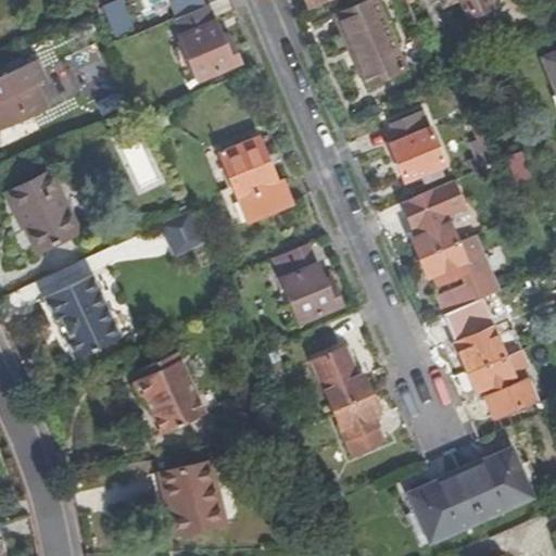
[(182,20),(209,9),(204,0),(188,0),(177,4),(182,20)]
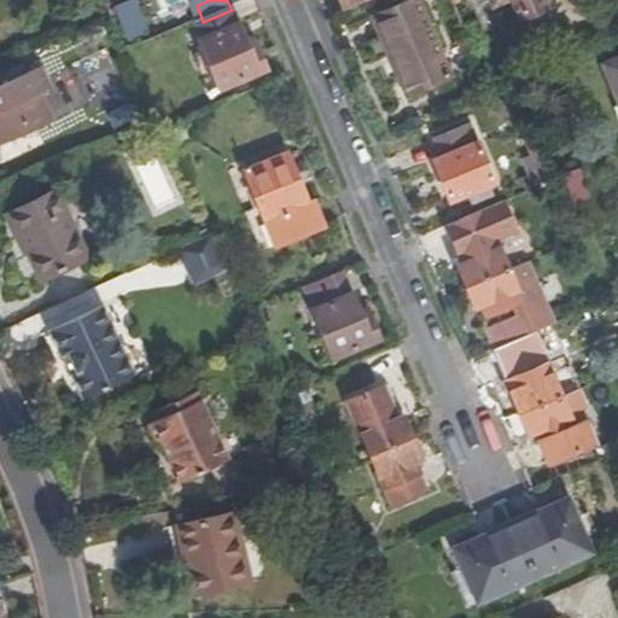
[(418,0),(372,18),(390,60),(394,59),(409,97),(452,80),(419,0),(418,0)]
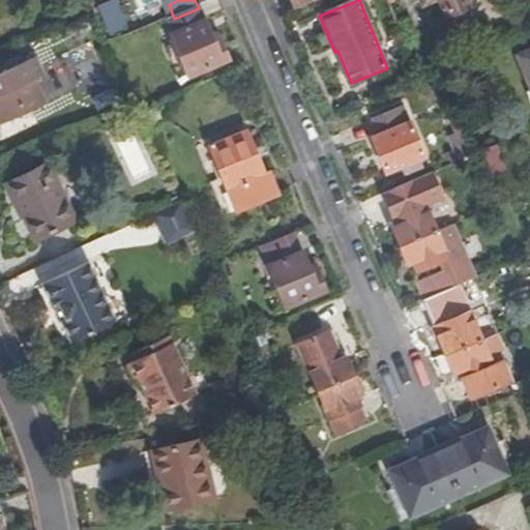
[(475,0),(403,0),(406,6),(419,1),(422,7),(439,1),(446,17),(468,8),(467,4),(475,0)]
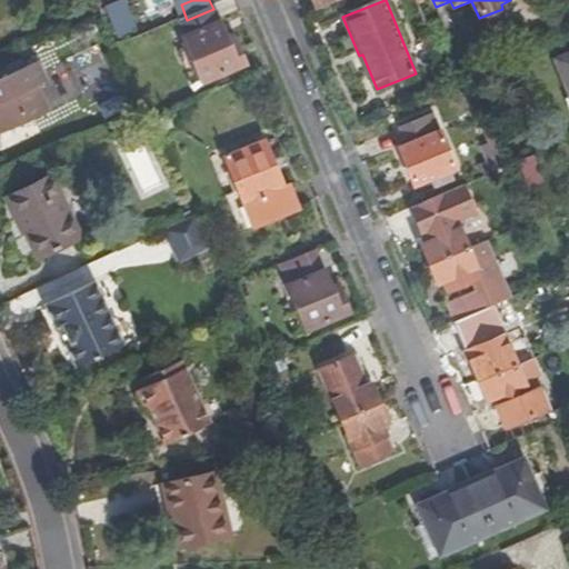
[(187,20),(185,21),(192,39),(188,41),(206,83),(248,66),(240,48),(233,50),(216,8),(213,9),(187,20)]
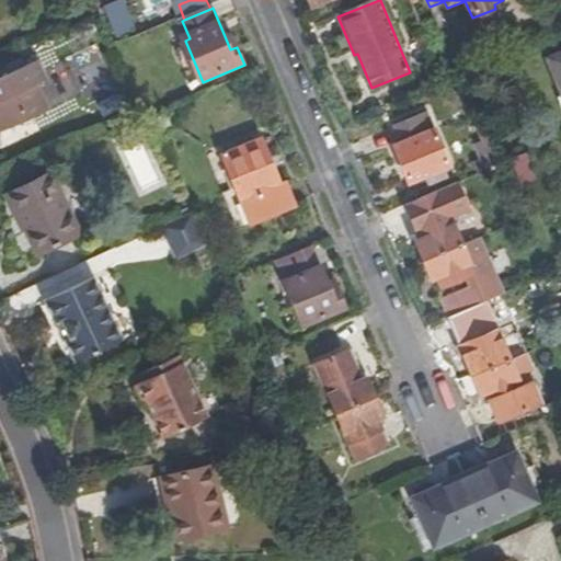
[(357,54),(354,55),(368,90),(371,88),(357,54)]
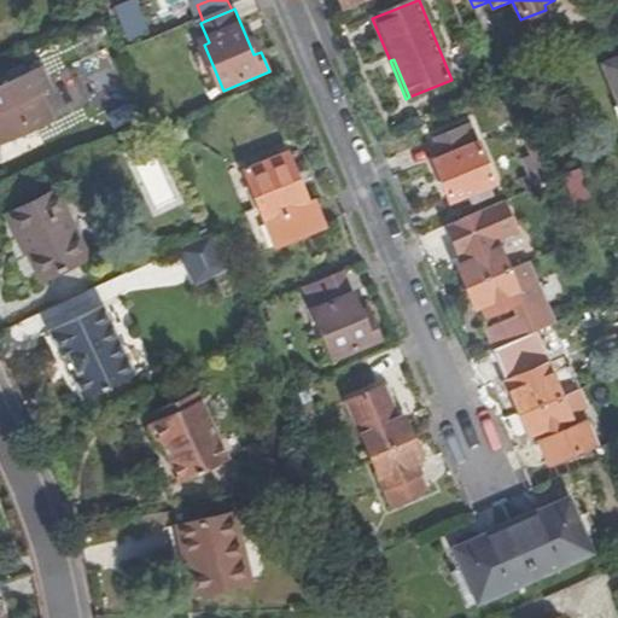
[(617,62),(607,66),(617,94),(617,62)]
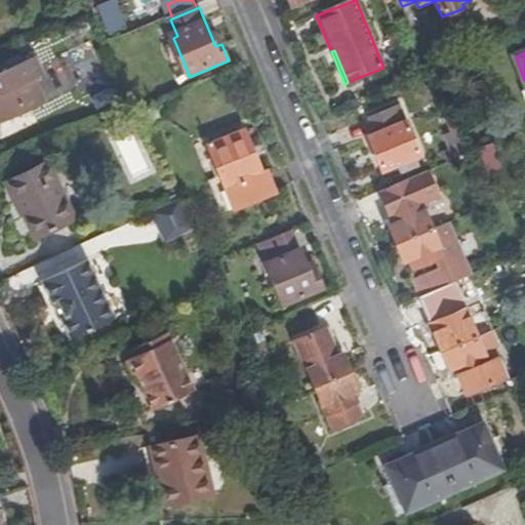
[(41,83),(50,79),(43,63),(0,81),(0,132),(52,109),(41,83)]
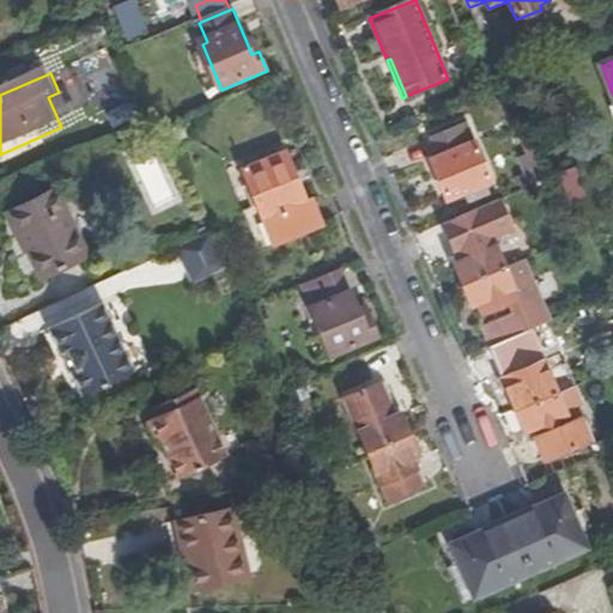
[(449,199),(467,192),(484,184),(492,181),(467,122),(432,137),(439,156),(432,159),(449,199)]
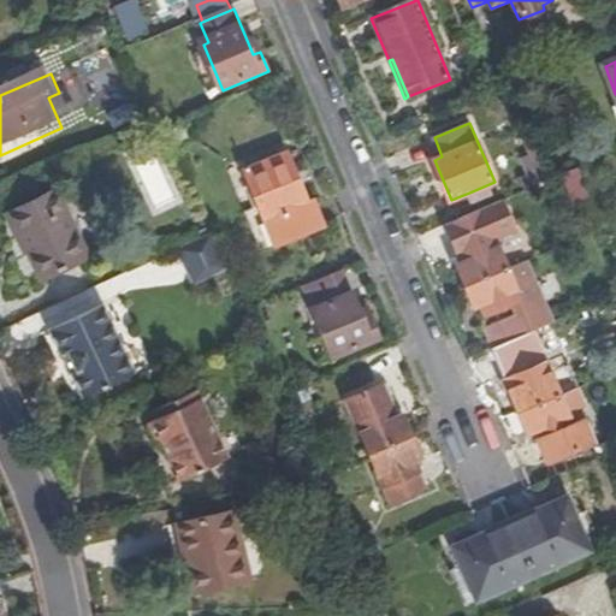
[(265,218),(250,224),(262,256),(326,231),(317,205),(308,208),(289,158),(248,175),(261,211),(265,218)]
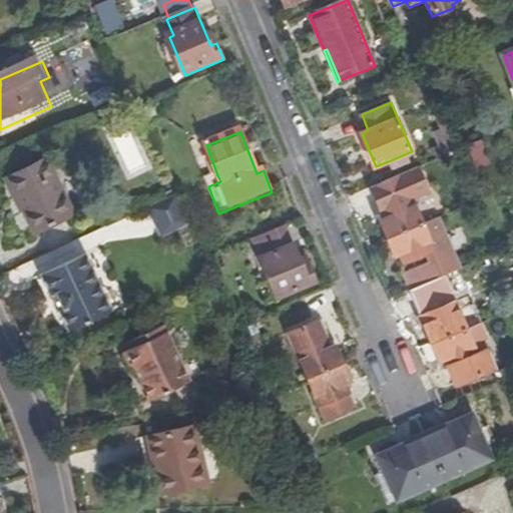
[(488,165),(481,140),(467,144),(473,168),(488,165)]
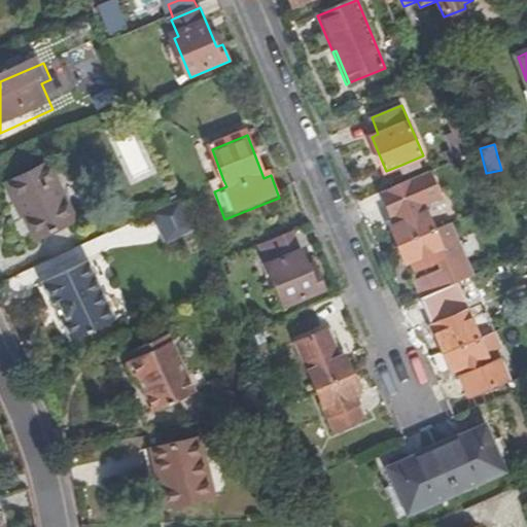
[(416,159),(401,165),(403,172),(419,165),(416,159)]
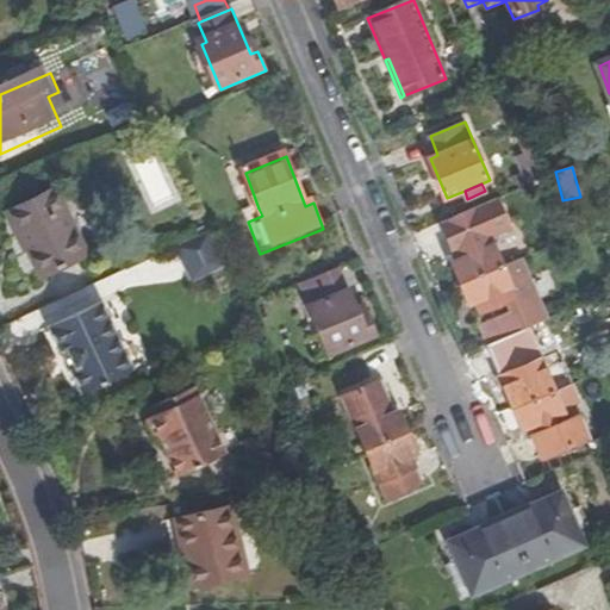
[(47,282),(93,260),(60,194),(14,216),(47,282)]
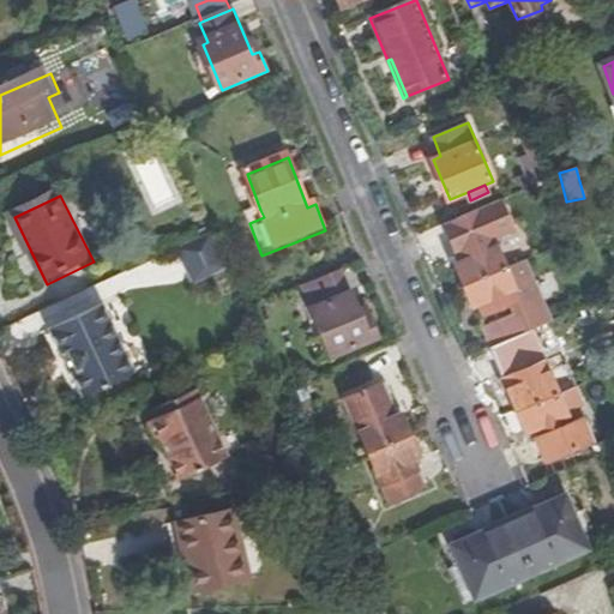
[(264,217),(260,210),(246,216),(250,223),(264,217)]
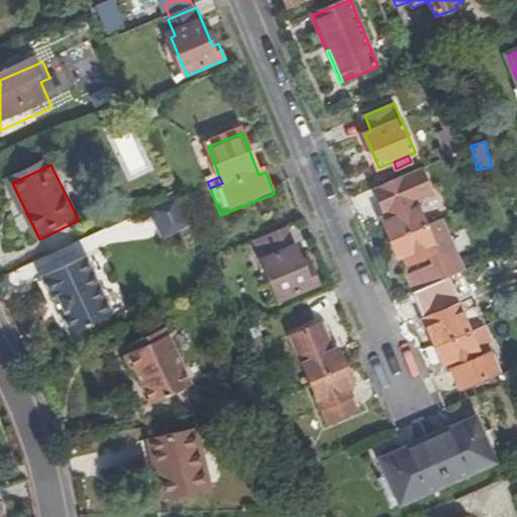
[(383,185),(358,195),(365,207),(389,198),(383,185)]
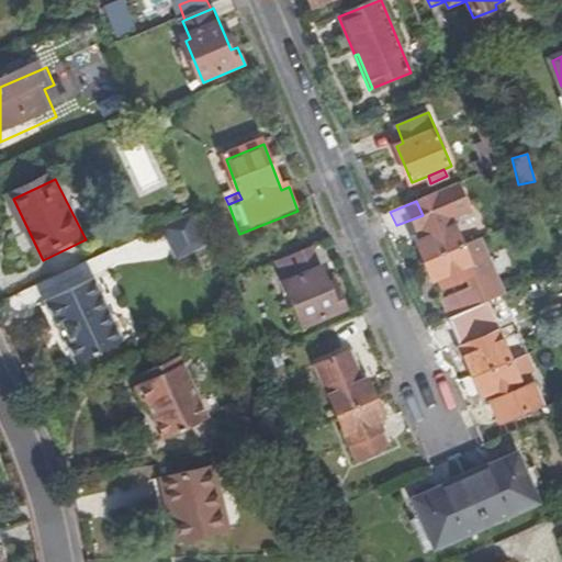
[(425,260),(462,245),(450,216),(420,228),(424,238),(417,240),(425,260)]
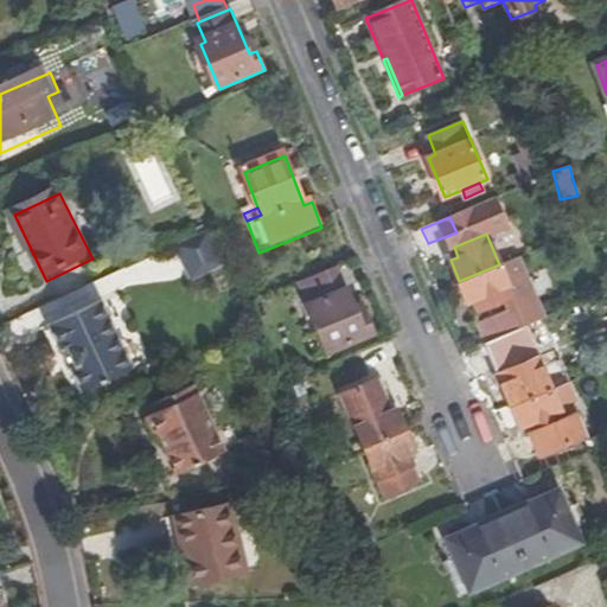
[(180,254),(196,289),(231,273),(215,238),(180,254)]
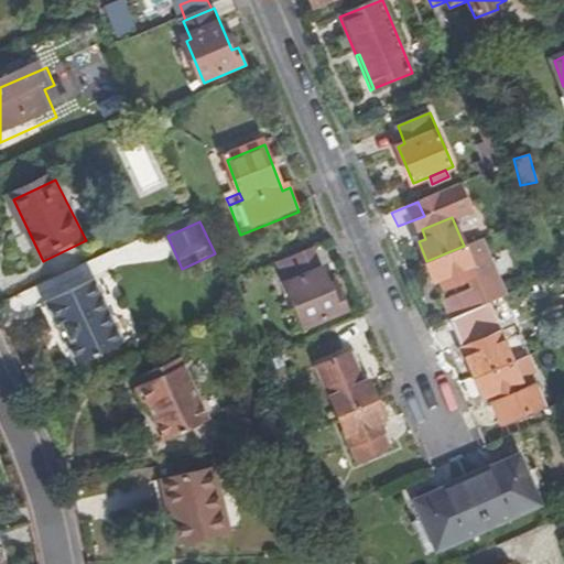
[(489,258),(481,239),(464,246),(426,261),(433,279),(441,275),(444,285),(475,273),(472,264),(489,258)]
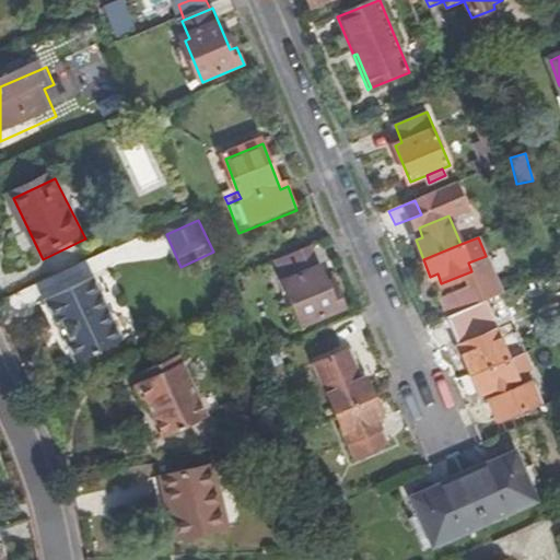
[(333,293),(313,247),(279,261),(306,325),(347,308),(339,291),(333,293)]
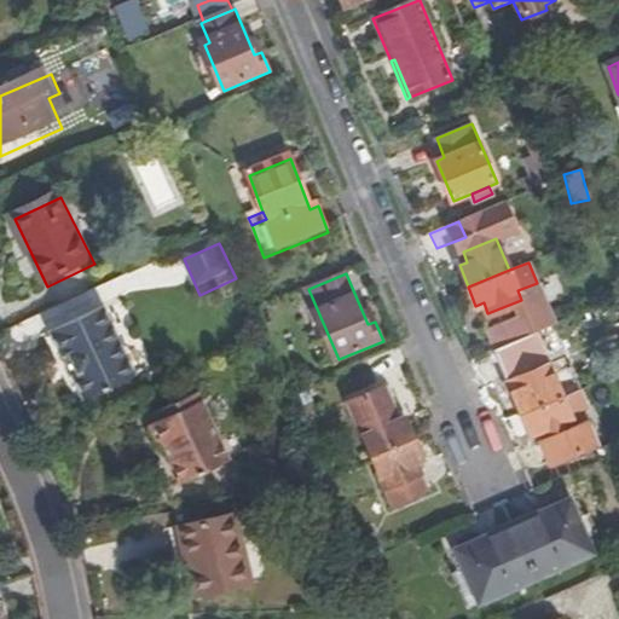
[(142,383),(109,313),(55,336),(67,362),(71,359),(81,379),(79,379),(90,405),(142,383)]
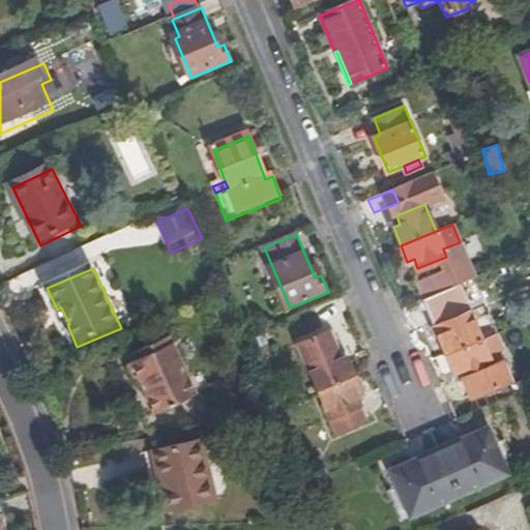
[(418,285),(423,299),(458,287),(451,271),(418,285)]
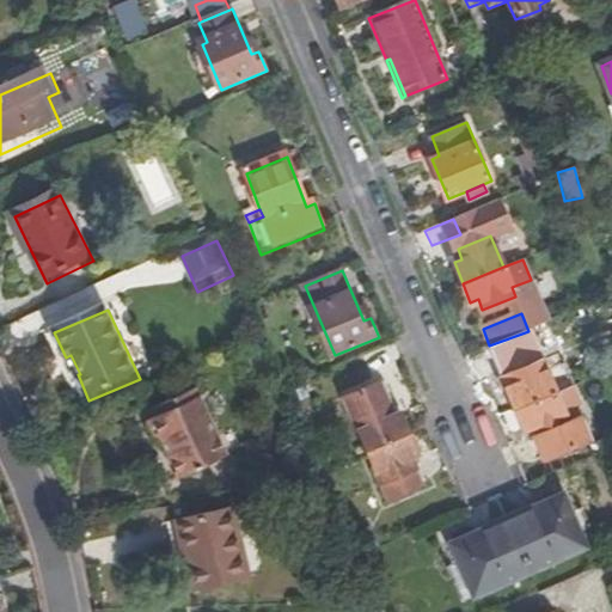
[(489,347),(515,411),(557,395),(550,378),(543,360),(531,330),(528,331),(489,346),(489,347)]
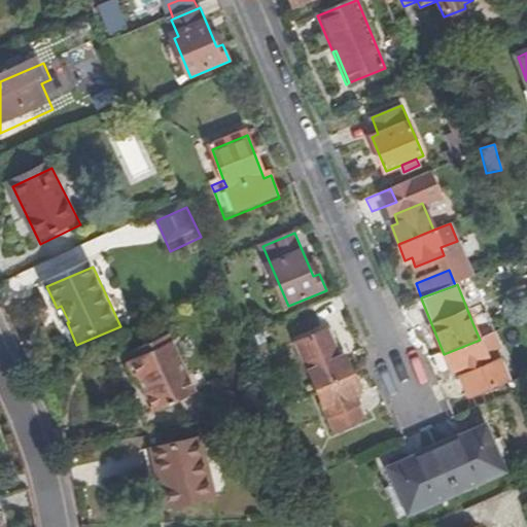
[(467,310),(473,325),(485,321),(479,306),(467,310)]
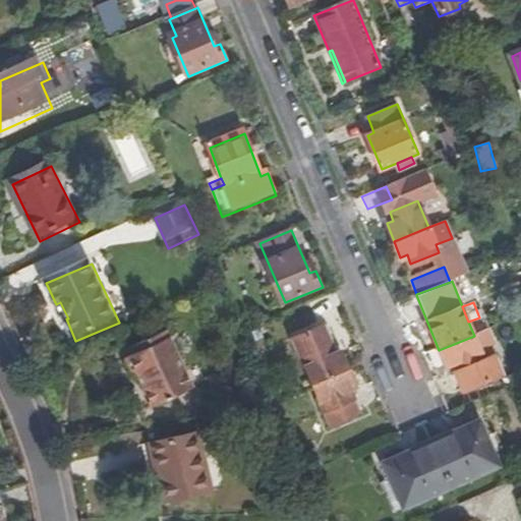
[(496,348),(488,330),(474,336),(439,350),(446,367),(453,365),(466,393),(503,379),(490,350),(496,348)]
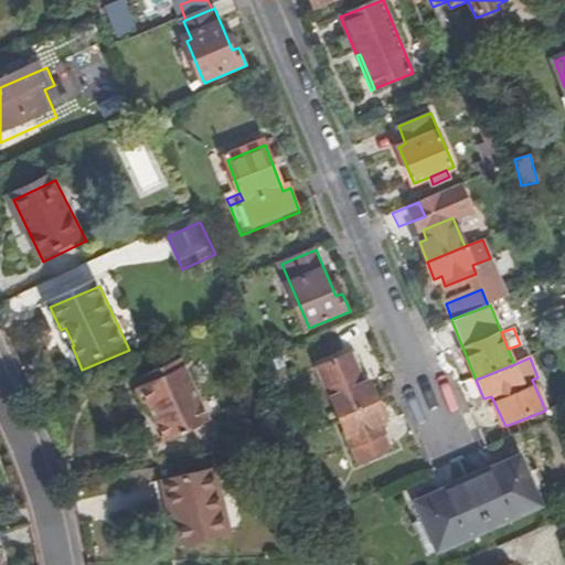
[(340,418),(377,402),(371,384),(363,387),(351,359),(319,371),(340,418)]
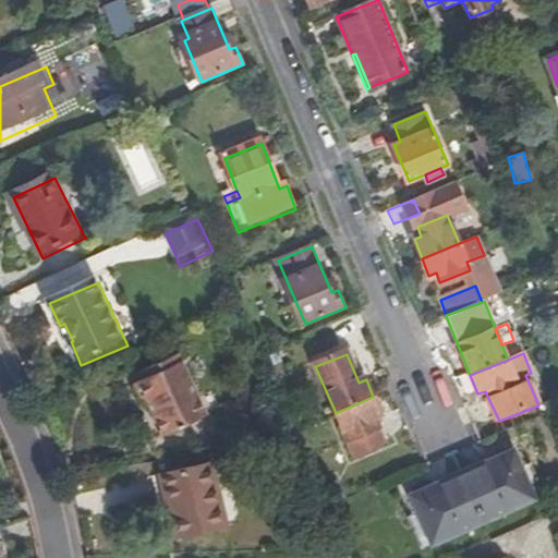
[(180,359),(157,370),(160,377),(147,383),(141,386),(150,408),(155,407),(170,440),(208,425),(180,359)]
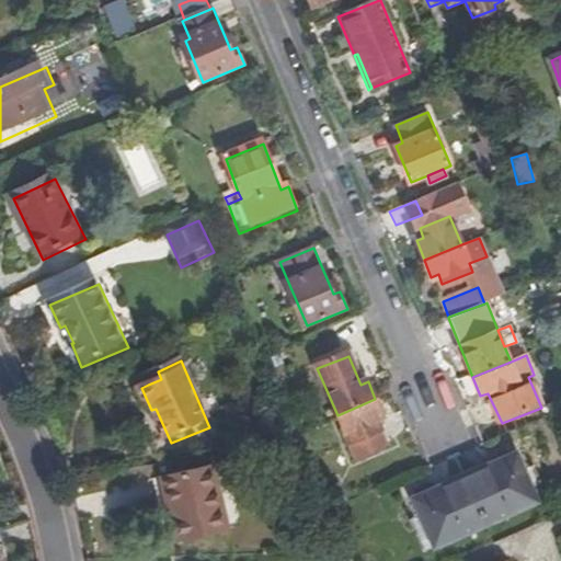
[(161,379),(158,371),(145,377),(148,385),(161,379)]
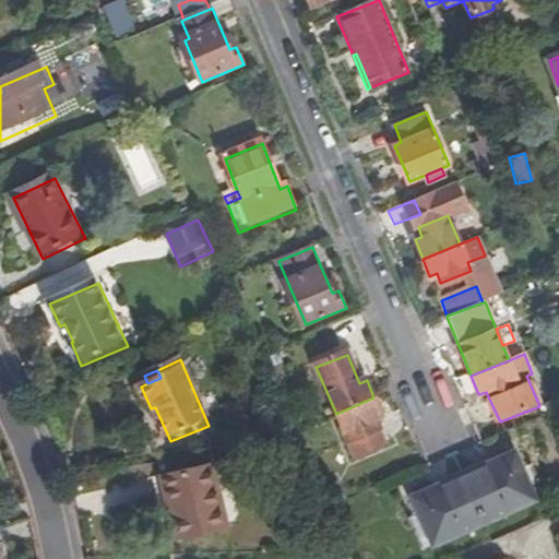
[(373,397),(336,414),(356,459),(385,444),(376,419),(381,416),(373,397)]
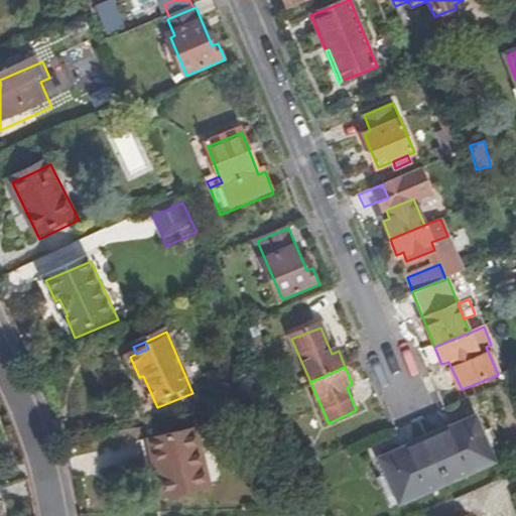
[(455,428),(403,452),(382,462),(402,505),(497,464),(477,418),(455,428)]
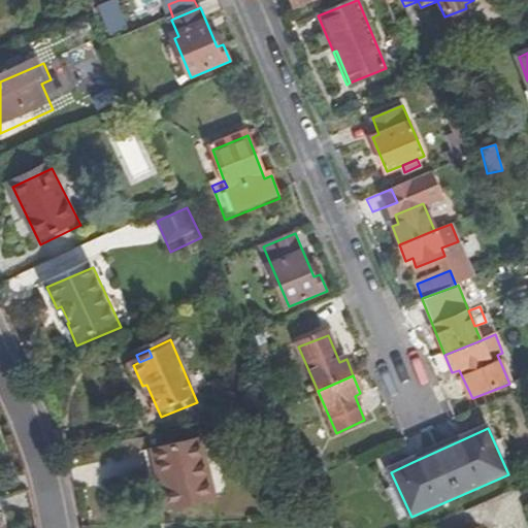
[(413,462),(465,438),(463,433),(436,444),(409,456),(413,462)]
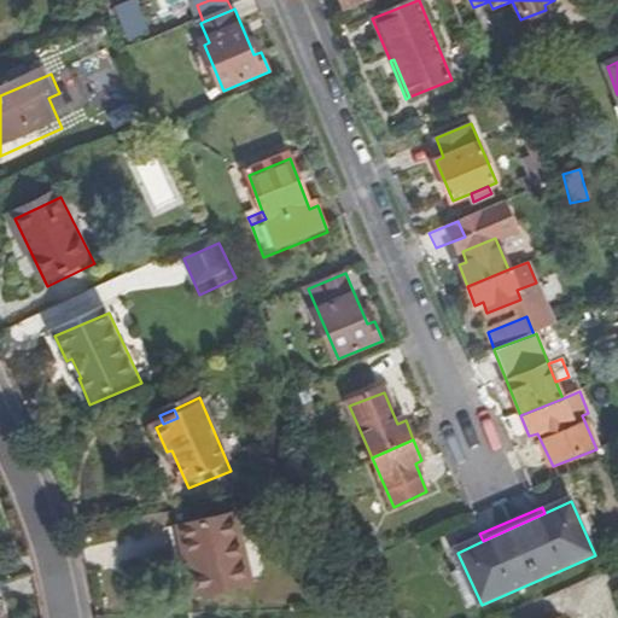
[(196,602),(255,589),(240,519),(182,531),(196,602)]
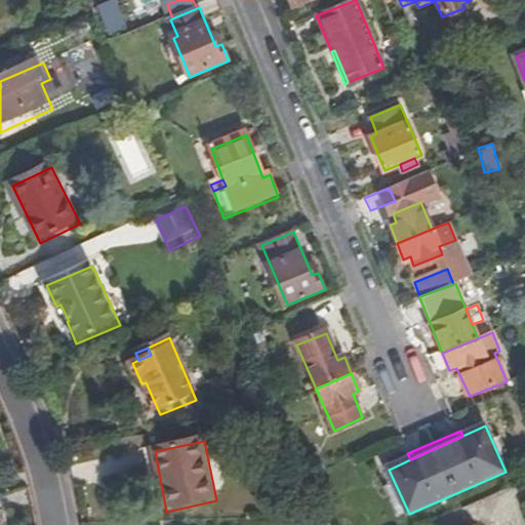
[(308,461),(314,476),(325,471),(319,456),(308,461)]
